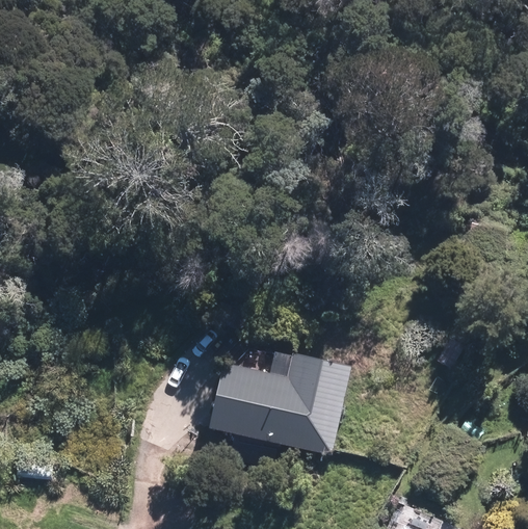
[(468,340),(451,333),(439,360),(455,367),(468,340)]
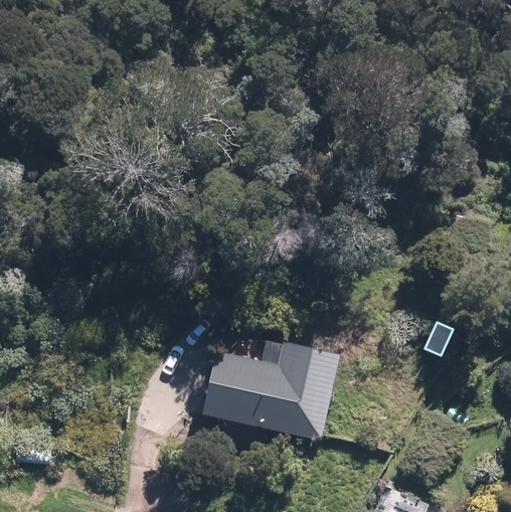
[(281,340),(280,345),(235,335),(231,354),(211,350),(198,413),(321,440),(340,353),(281,340)]
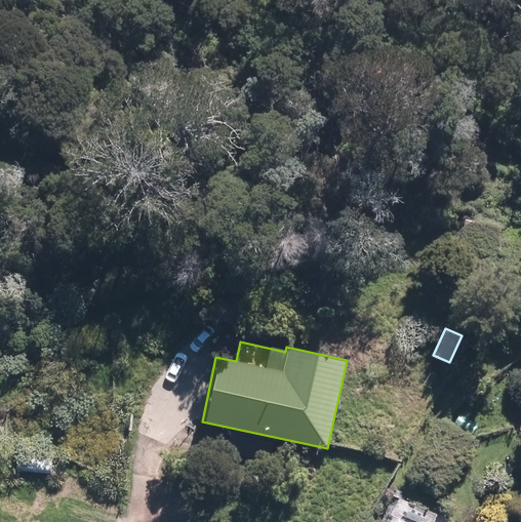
[(54,454),(18,451),(16,468),(53,471),(54,454)]
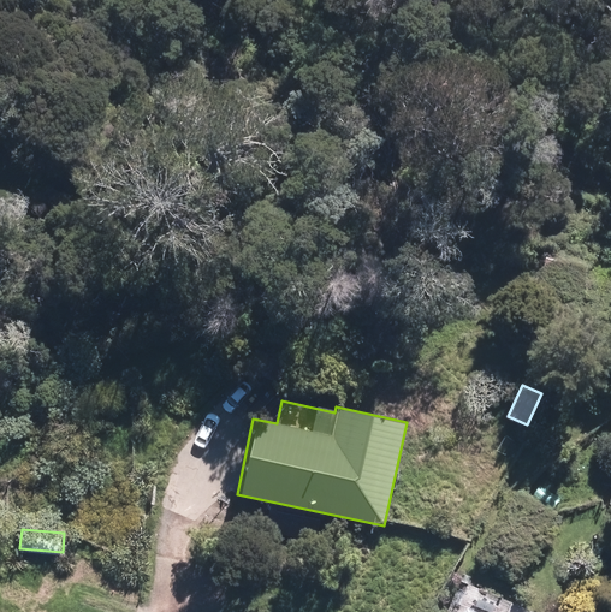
[(463,575),(446,611),(491,611),(500,590),(463,575)]
